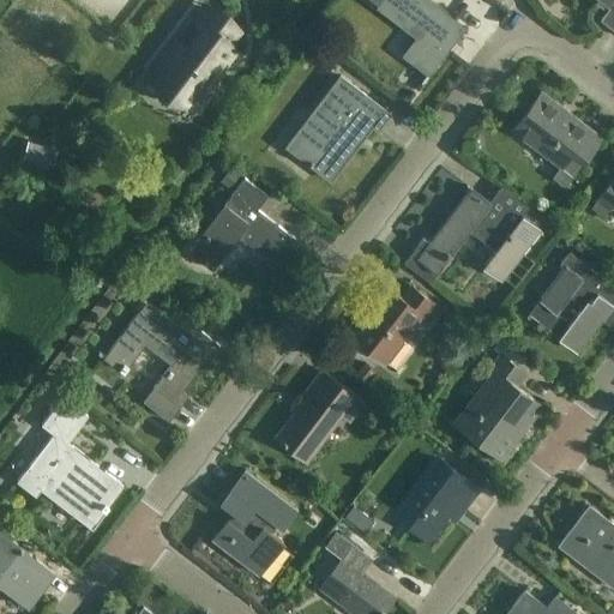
[(429,0),(369,0),(377,5),(374,7),(414,38),(402,55),(428,76),(447,50),(438,44),(456,20),(429,0)]
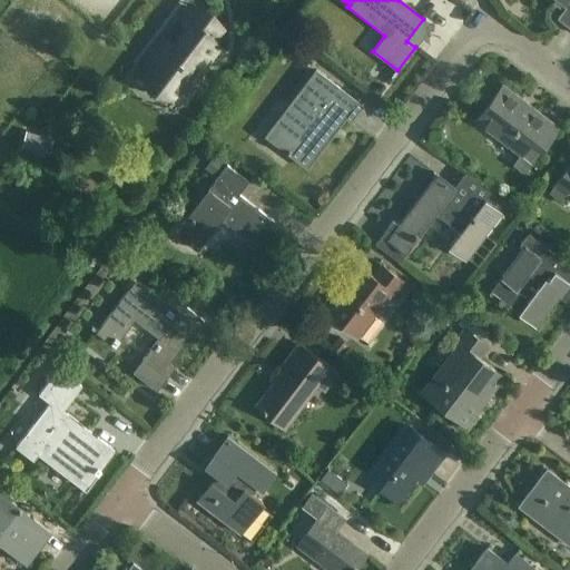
[(569,27),(569,0),(556,0),(564,7),(557,18),(569,27)]
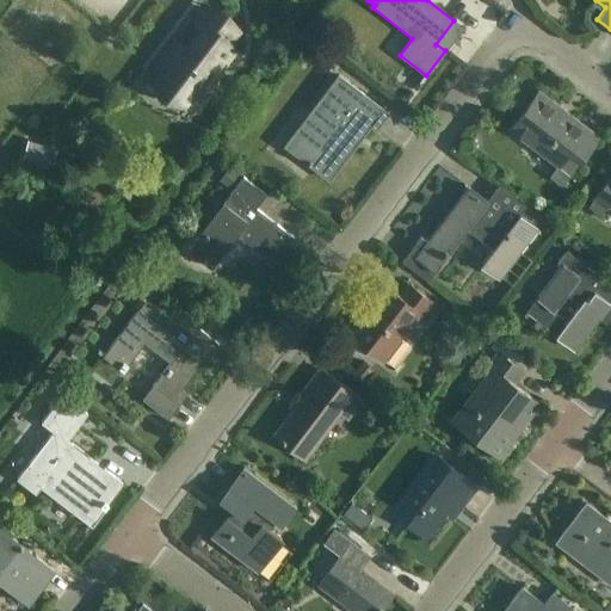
[(154,67),(149,73),(191,104),(196,98),(233,49),(227,45),(239,29),(216,12),(187,49),(174,39),(154,67)]
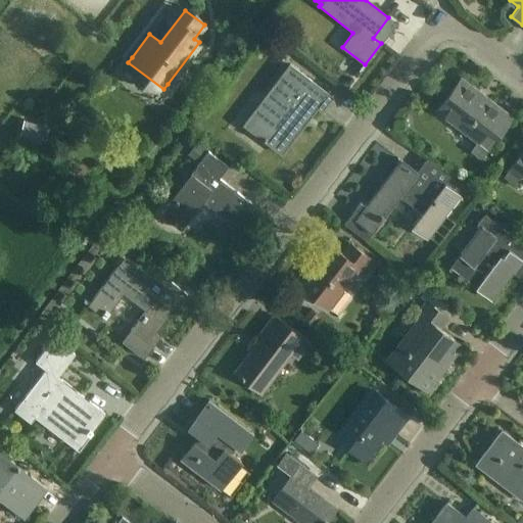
[(263,33),(255,43),(266,50),(273,41),(263,33)]
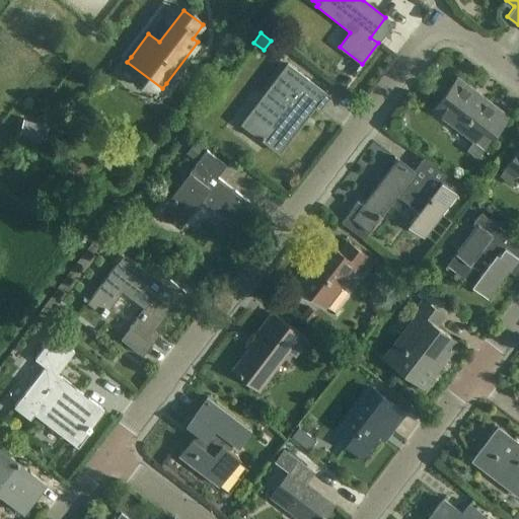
[(318,109),(329,96),(287,64),(241,124),(280,152),(314,105),(318,109)]
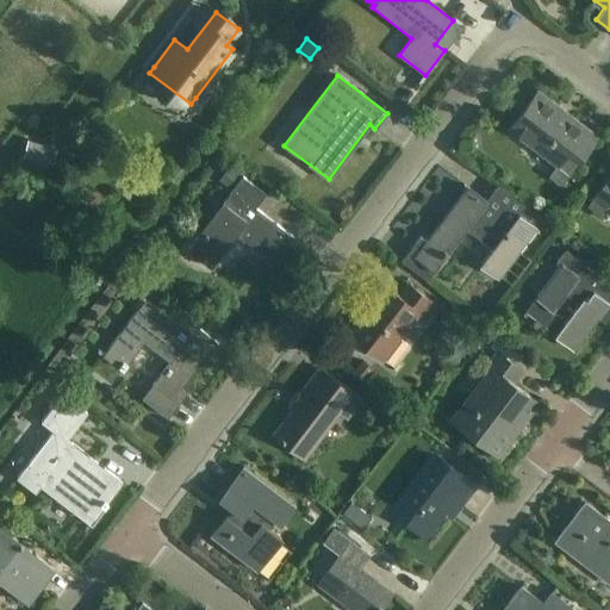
[(560,185),(597,136),(537,89),(508,129),(555,166),(548,175),(560,185)]
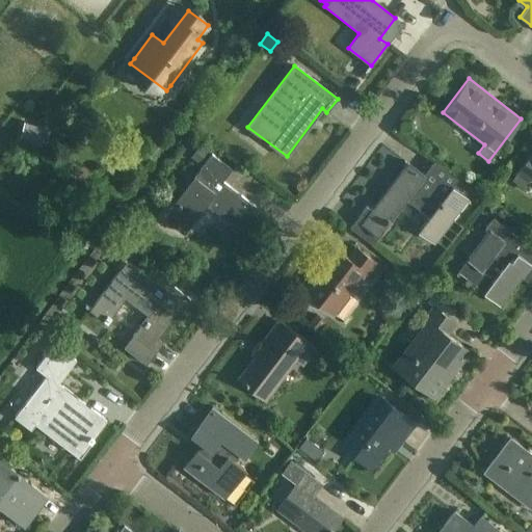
[(44,148),(50,129),(24,122),(19,140),(44,148)]
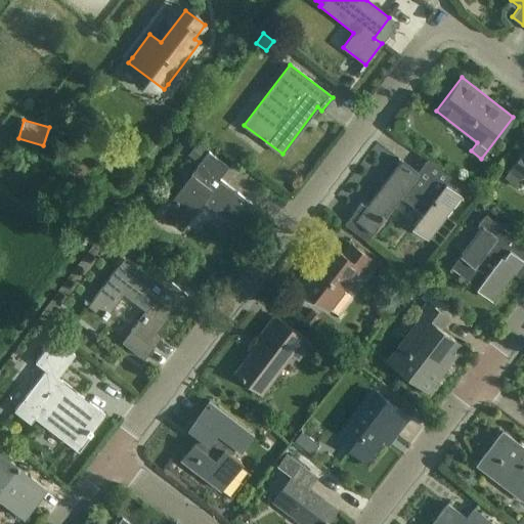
[(198,140),(187,154),(194,160),(206,146),(198,140)]
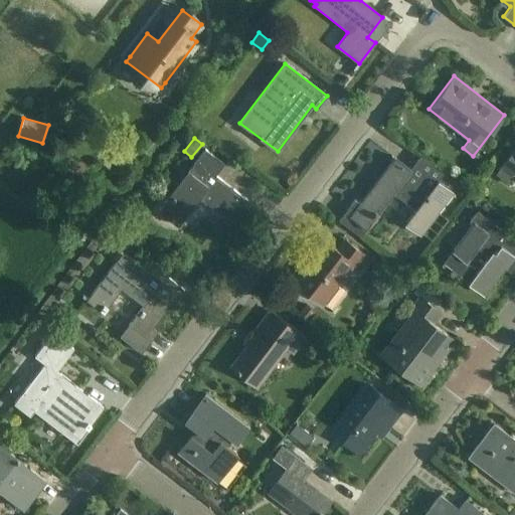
[(514,147),(499,168),(500,168),(495,174),(506,182),(513,172),(514,173),(514,147)]
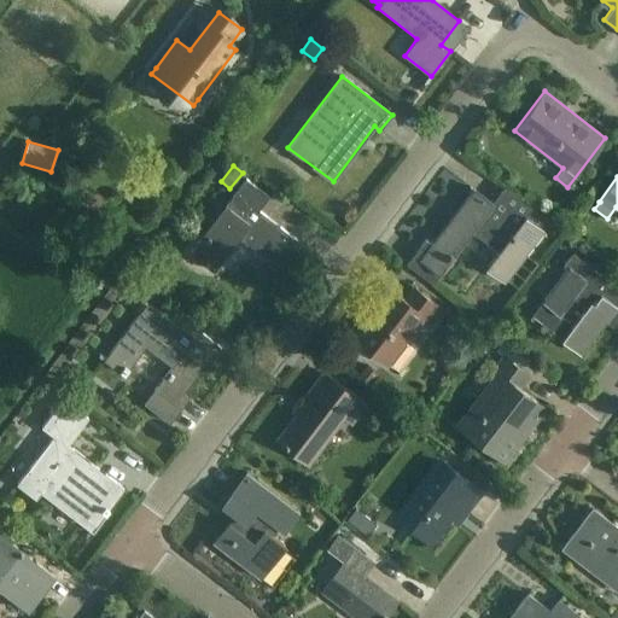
[(296,239),(258,210),(269,197),(248,180),(192,252),(213,269),(238,237),(277,267),(296,239)]
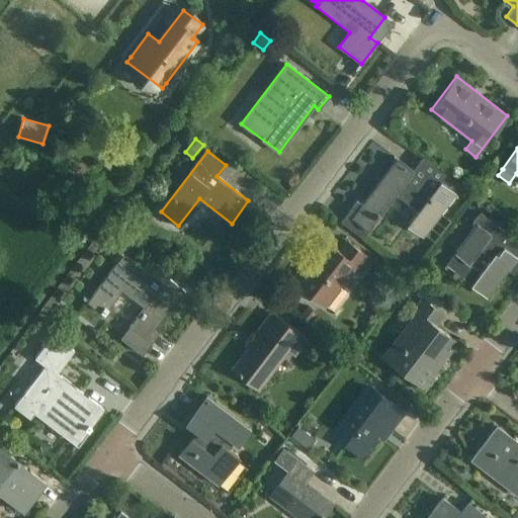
[(424,180),(396,158),(361,204),(356,200),(341,221),(361,237),(395,193),(417,210),(407,224),(423,237),(455,194),(429,174),(424,180)]
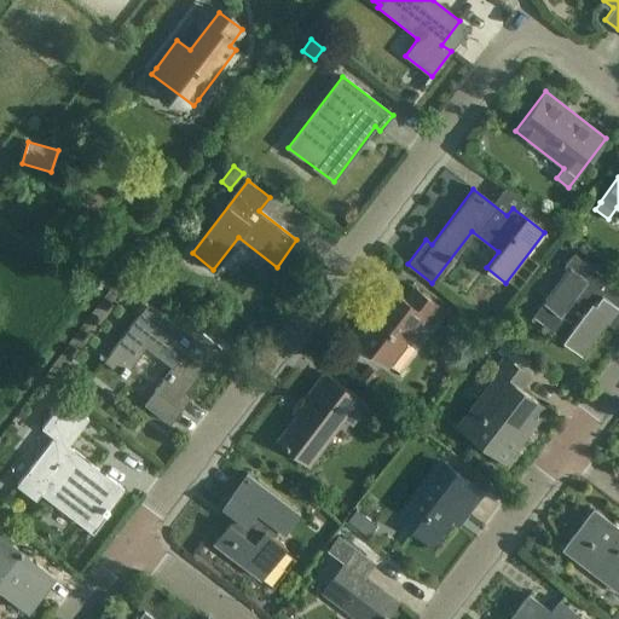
[(567,270),(533,314),(583,353),(612,316),(615,319),(618,313),(618,289),(573,254),(563,267),(567,270)]
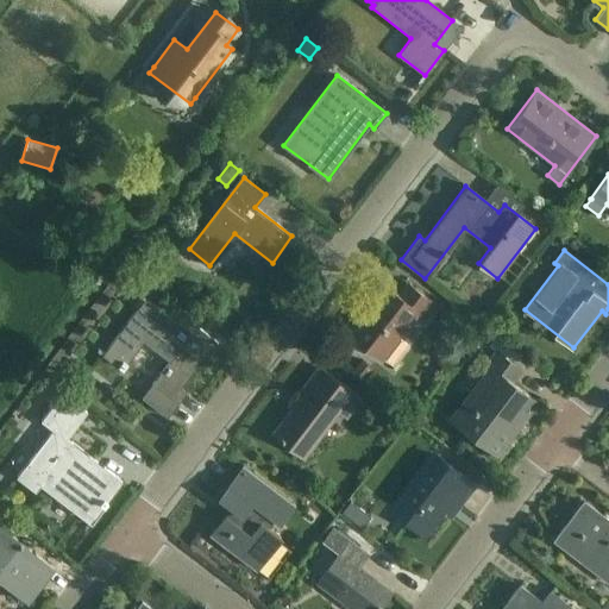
[(437,306),(407,283),(399,295),(387,287),(381,295),(380,294),(372,302),(374,303),(350,334),(384,359),(393,365),(409,344),(401,338),(418,314),(426,320),(437,306)]
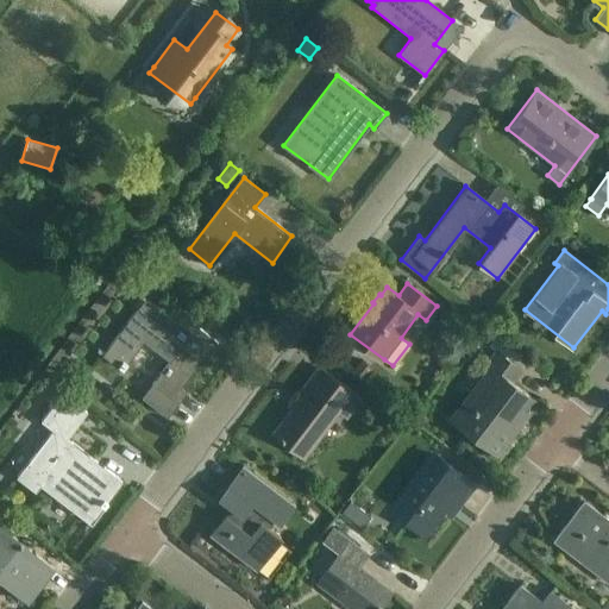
[(145,299),(102,355),(121,369),(143,340),(170,360),(151,384),(142,396),(167,415),(184,391),(180,388),(214,340),(199,328),(188,320),(183,316),(177,324),(169,316),(145,299)]
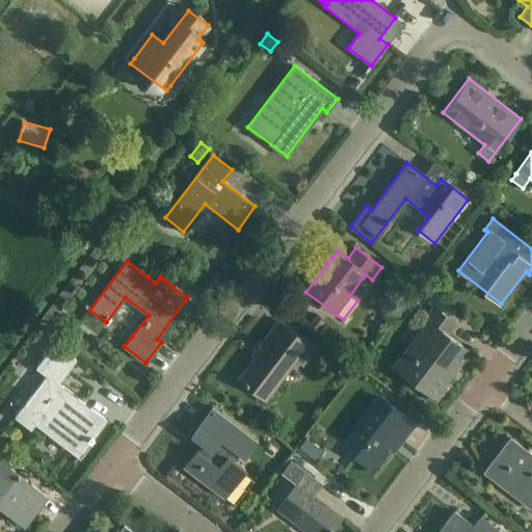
[(422,283),(414,294),(426,303),(427,301),(434,292),(422,283)]
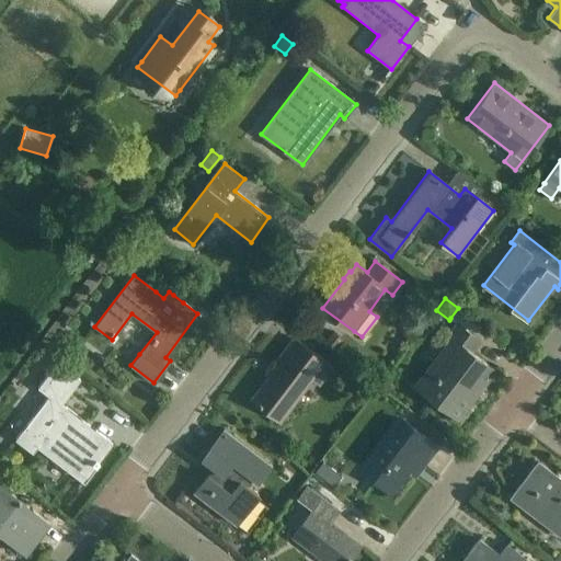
[(458,418),(494,370),(471,353),(480,341),(479,340),(488,330),(458,308),(450,318),(457,322),(447,334),(451,338),(415,385),(458,418)]
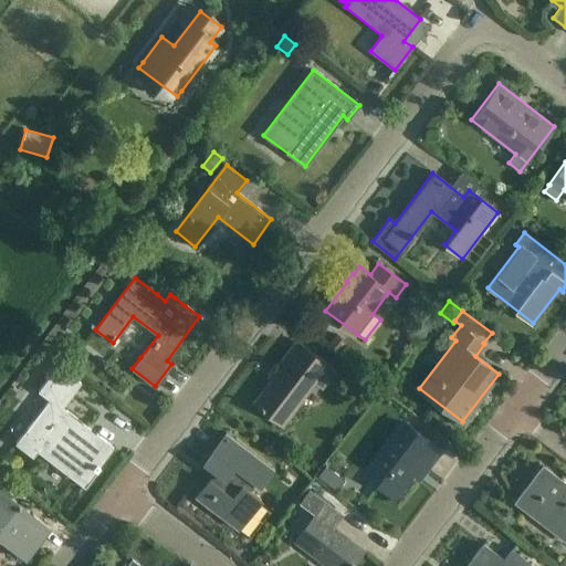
[(336,333),(326,345),(336,353),(346,341),(336,333)]
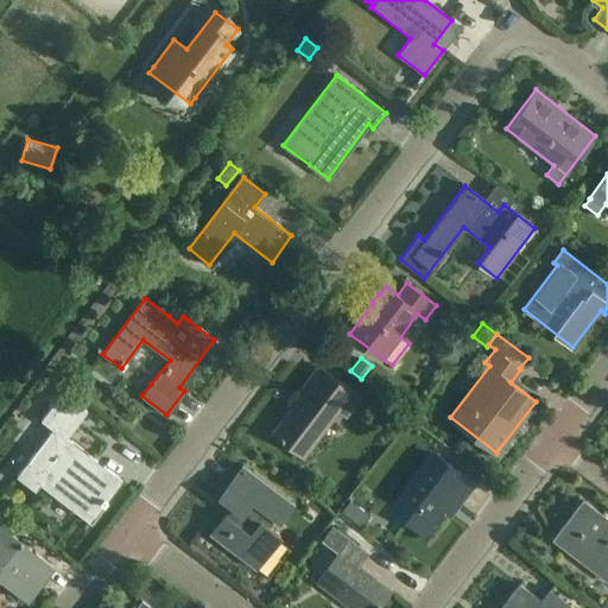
[(347,416),(361,398),(320,366),(298,394),(301,397),(273,432),(304,456),(340,410),(347,416)]
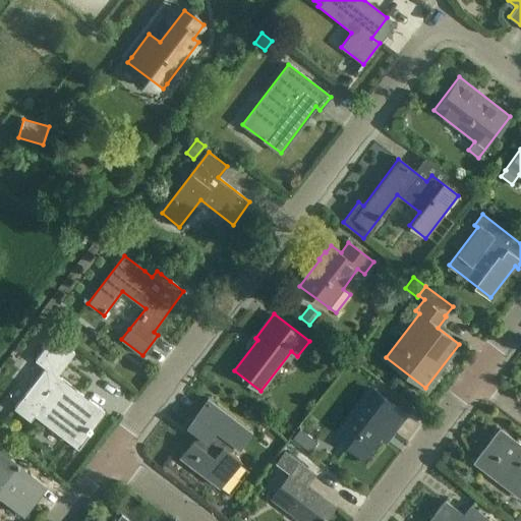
[(104,411),(57,375),(74,353),(53,337),(35,360),(45,367),(14,408),(30,420),(38,410),(80,443),(104,411)]
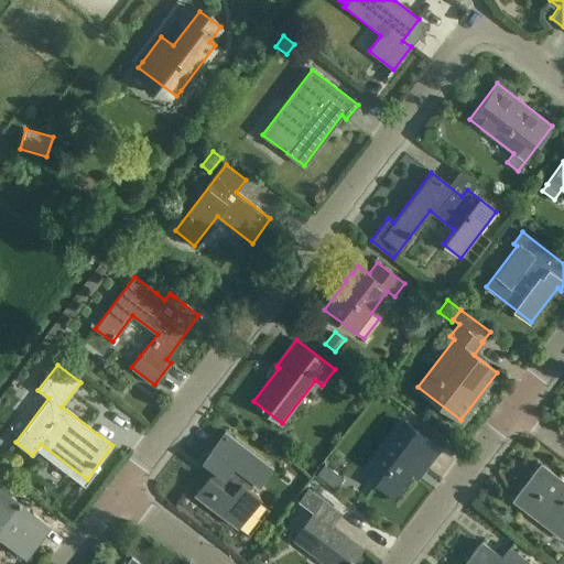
[(423,467),(438,448),(402,421),(364,472),(394,495),(418,463),(423,467)]
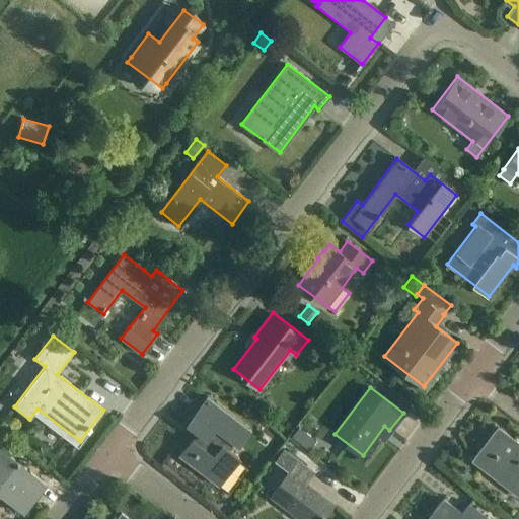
[(239,446),(251,430),(208,397),(189,423),(206,436),(200,444),(193,439),(180,455),(220,485),(240,457),(229,448),(234,442),(239,446)]
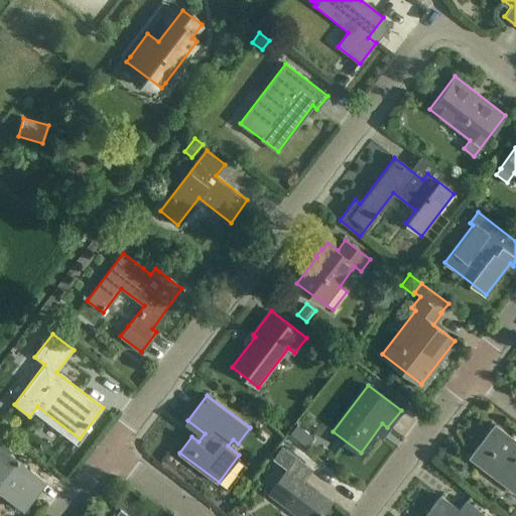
[(515,493),(515,440),(495,425),(470,458),(515,493)]
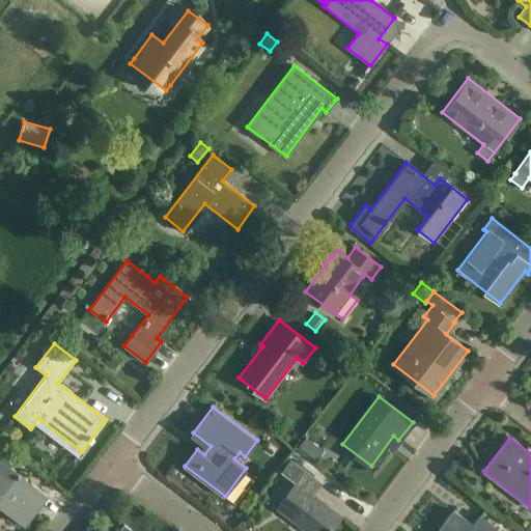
[(47,496),(0,458),(0,508),(24,527),(47,496)]
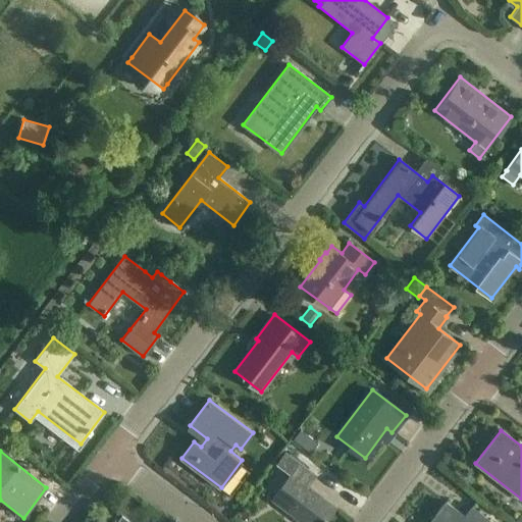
[(305,521),(323,521),(336,507),(308,484),(315,474),(285,452),(277,462),(292,473),(273,498),(305,521)]
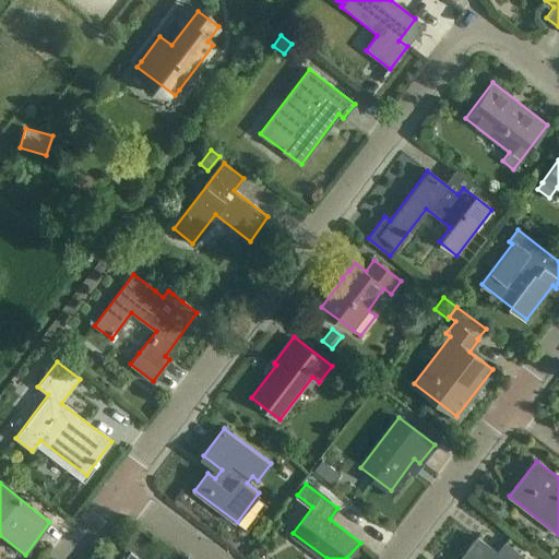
[(498,554),(477,537),(461,558),(526,558),(506,543),(498,554)]
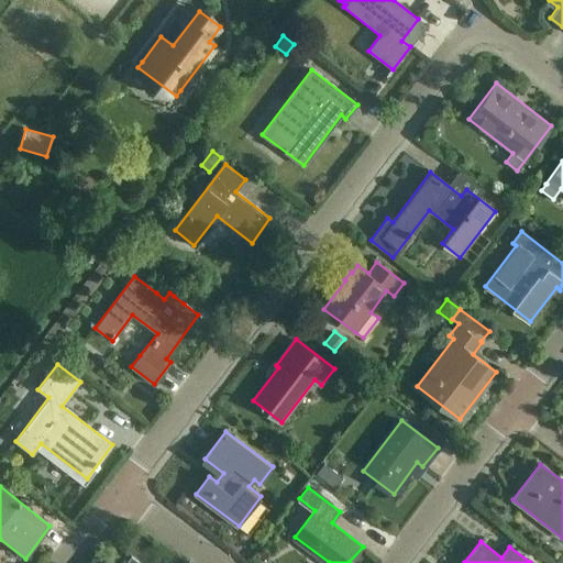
[(143,562),(142,562),(145,559),(131,548),(118,562),(143,562)]
